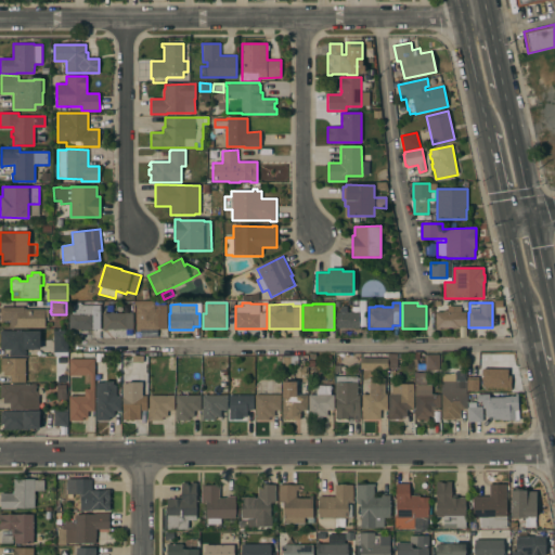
[(100,330),(86,330),(86,332),(80,331),(80,330),(69,330),(69,305),(100,306),(100,330)]
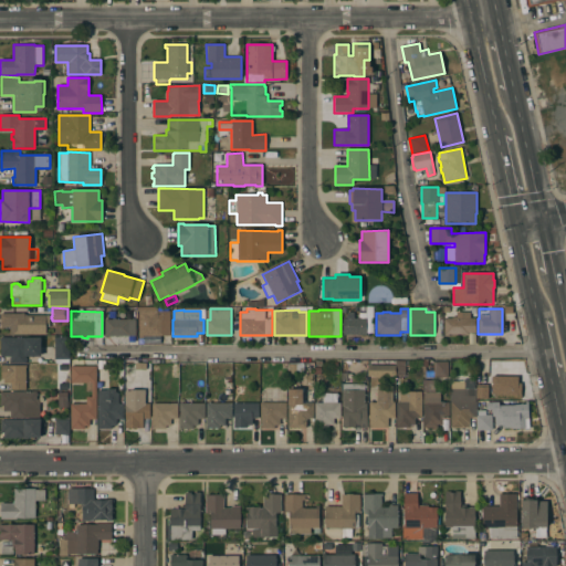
[(138,311),(170,311),(170,336),(138,336),(138,311)]
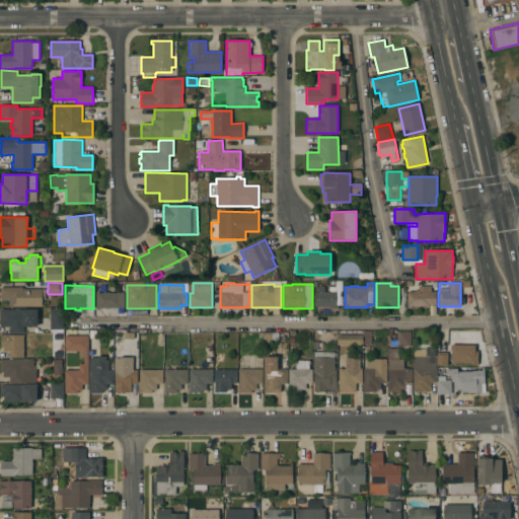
[(336,312),(336,306),(314,307),(314,292),(318,292),(317,286),(324,286),(324,292),(336,292),(336,300),(342,300),(342,312),(336,312)]
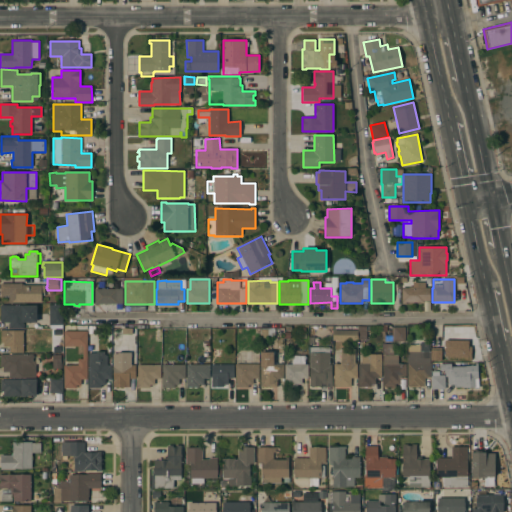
[(401,288),(408,288),(408,287),(413,287),(413,282),(425,282),(425,288),(430,288),(430,301),(431,301),(431,312),(423,312),(423,302),(405,303),(405,304),(402,304),(401,288)]
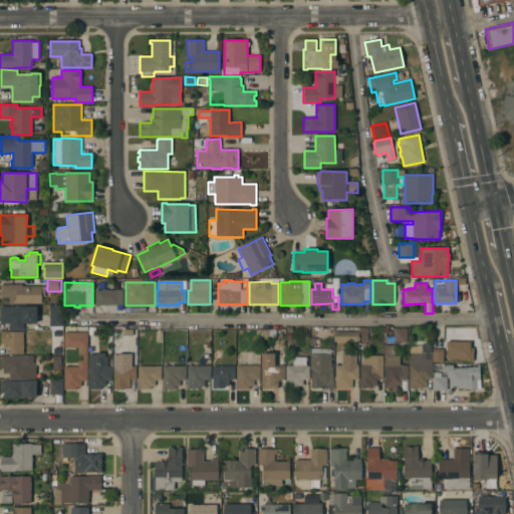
[(8,304),(8,298),(0,298),(0,284),(22,284),(22,286),(45,286),(45,297),(42,297),(42,304),(8,304)]
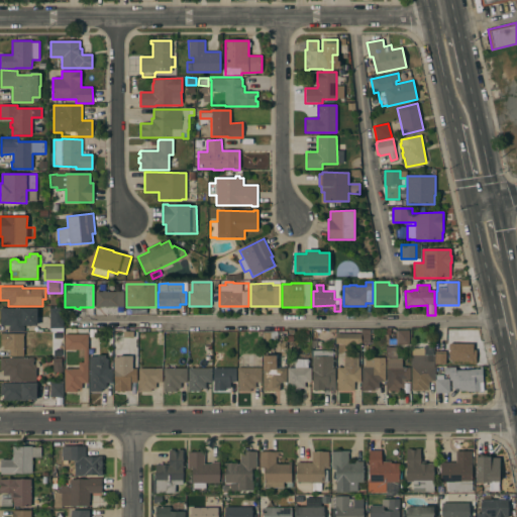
[(124,307),(99,307),(99,308),(95,308),(95,292),(102,292),(102,291),(105,291),(105,292),(124,292),(124,307)]
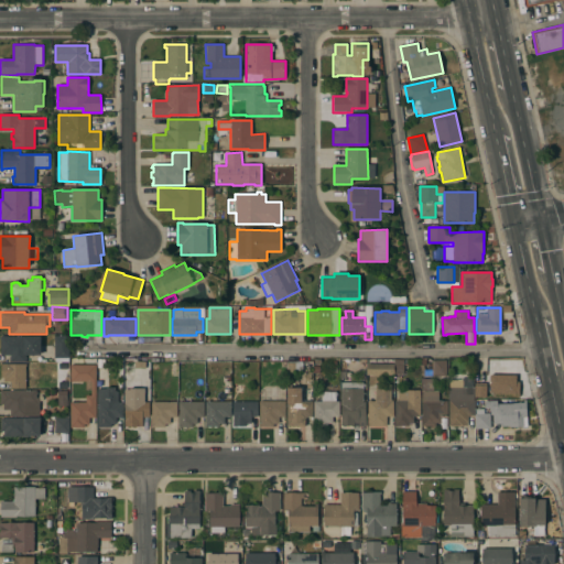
[(0,336),(41,336),(41,356),(25,356),(25,362),(10,362),(10,355),(3,355),(2,356),(0,354),(0,336)]
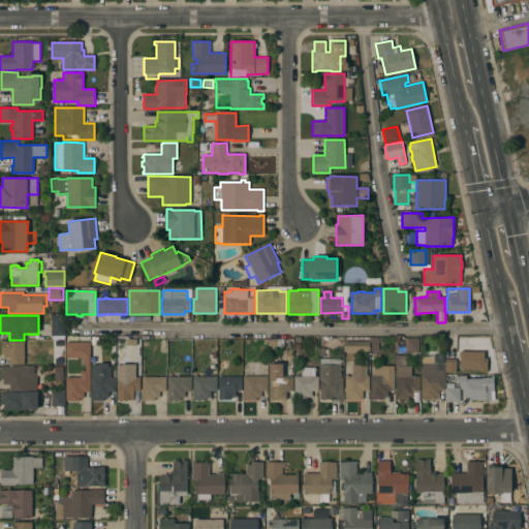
[(51,315),(64,315),(65,336),(51,336),(51,315)]
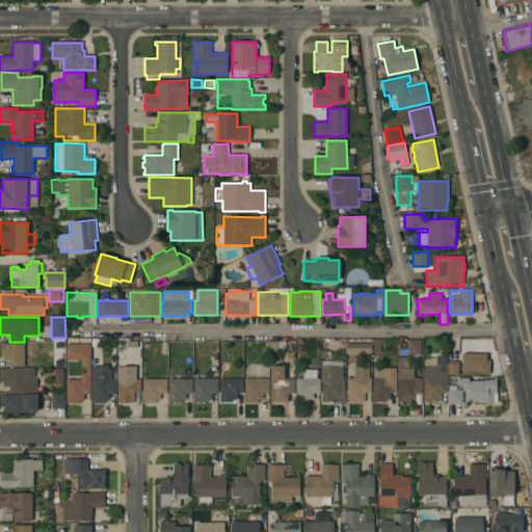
[(115,357),(115,343),(116,343),(116,338),(126,338),(126,344),(126,353),(123,357),(115,357)]
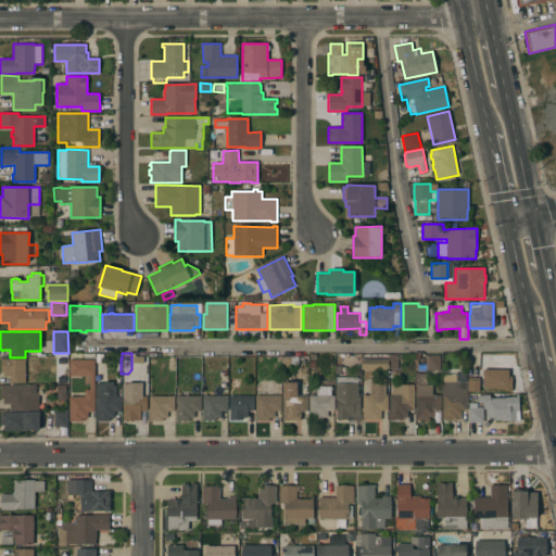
[(397,354),(397,369),(389,369),(361,369),(361,354),(397,354)]
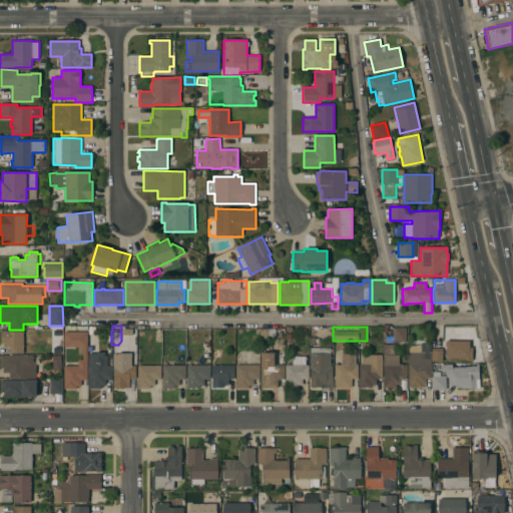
[(406,343),(393,343),(393,328),(406,328),(406,343)]
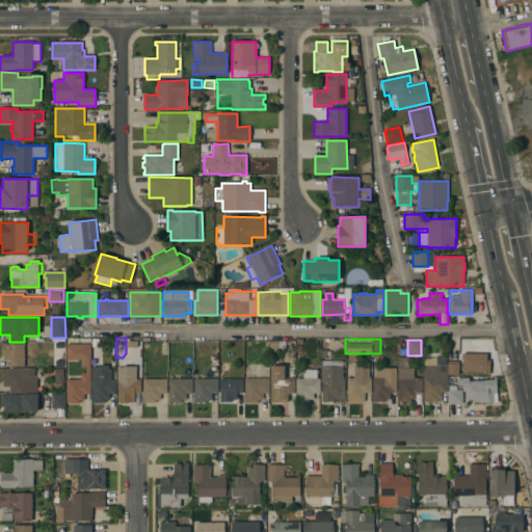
[(9,367),(9,361),(3,361),(3,355),(1,355),(1,343),(30,343),(30,358),(24,358),(24,367),(9,367)]
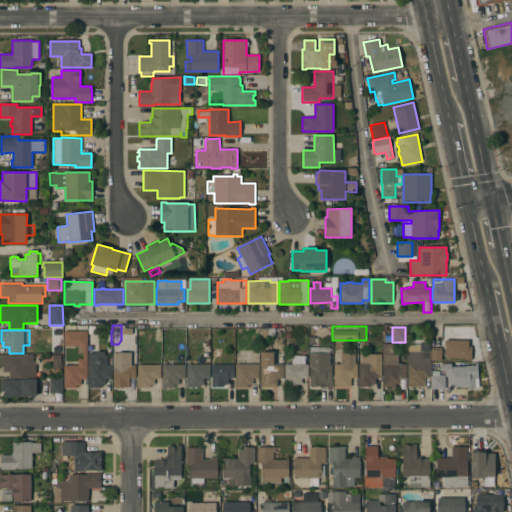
[(260,330),(274,330),(274,339),(260,339),(260,330)]
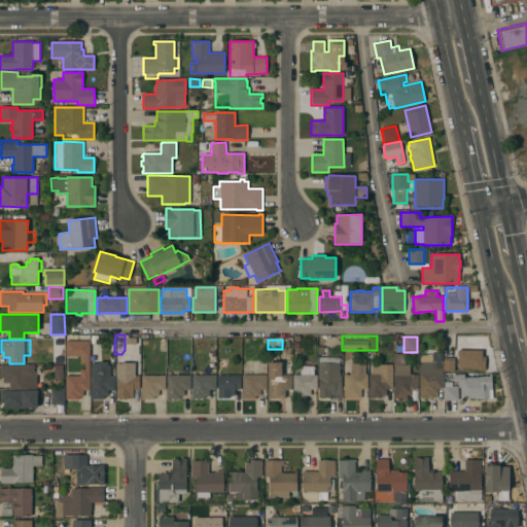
[(90,390),(83,390),(83,396),(78,396),(78,399),(65,399),(65,376),(80,376),(80,370),(85,370),(85,357),(65,357),(65,341),(90,341),(90,390)]
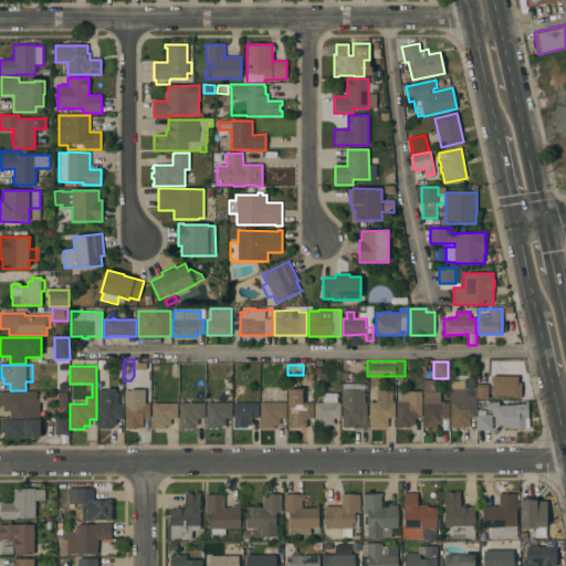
[(97,429),(97,390),(106,390),(106,371),(118,371),(118,390),(115,390),(115,392),(118,392),(118,404),(123,404),(123,419),(116,419),(116,426),(112,426),(112,429),(97,429)]
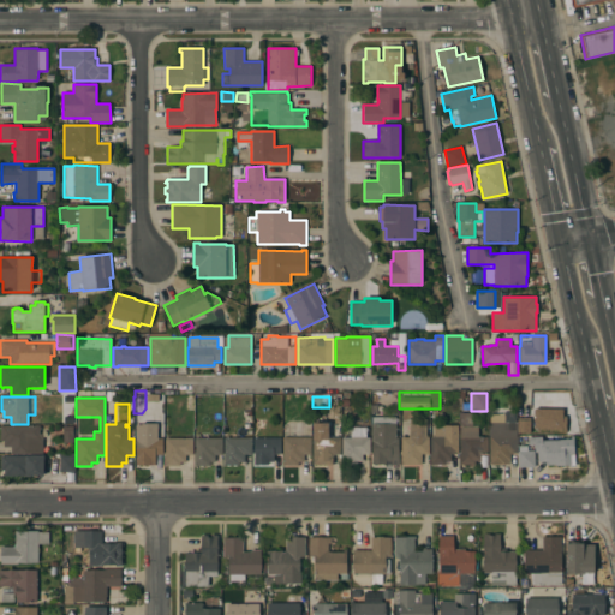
[(535,408),(563,408),(563,417),(566,417),(566,433),(565,433),(565,429),(535,429),(535,408)]
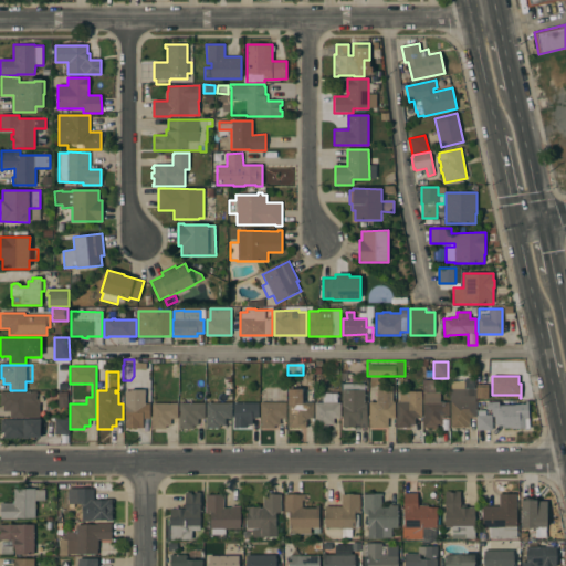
[(450,389),(451,388),(451,381),(462,381),(462,379),(474,379),(474,388),(475,388),(475,401),(477,401),(477,418),(470,418),(470,428),(450,428),(450,389)]
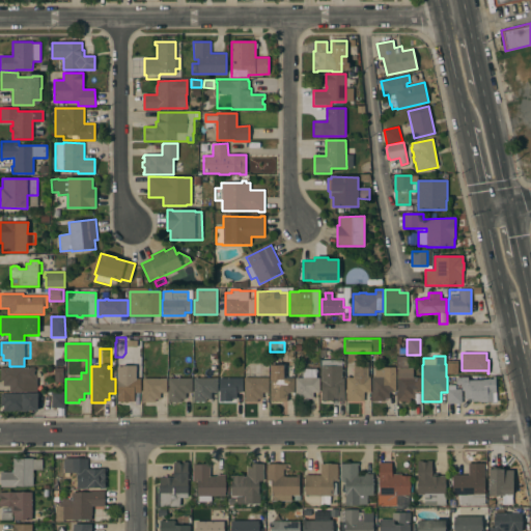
[(397,357),(408,357),(408,368),(413,368),(413,378),(421,378),(421,392),(415,392),(415,398),(410,398),(410,401),(397,401),(397,357)]
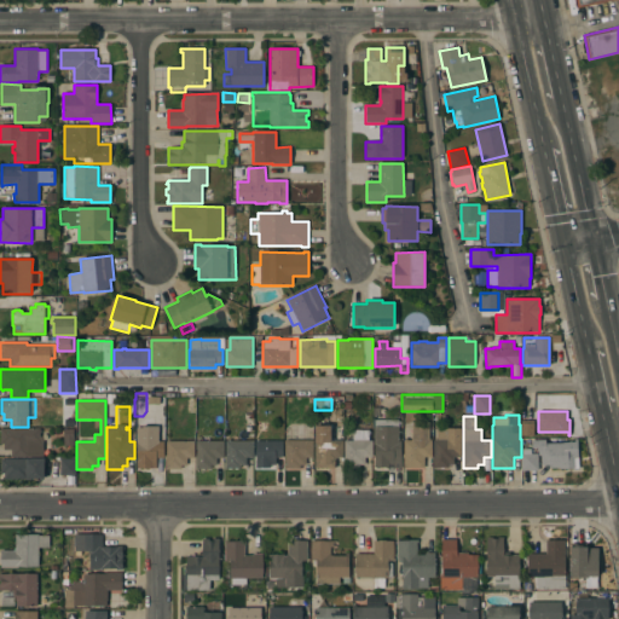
[(137,462),(137,444),(137,417),(158,417),(158,441),(163,441),(163,458),(156,458),(156,468),(137,468),(137,462)]
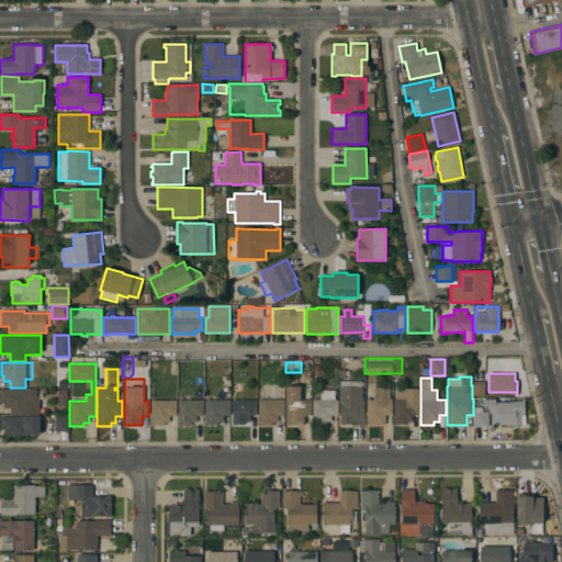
[(340,381),(362,381),(361,389),(361,400),(364,400),(364,425),(339,425),(340,381)]
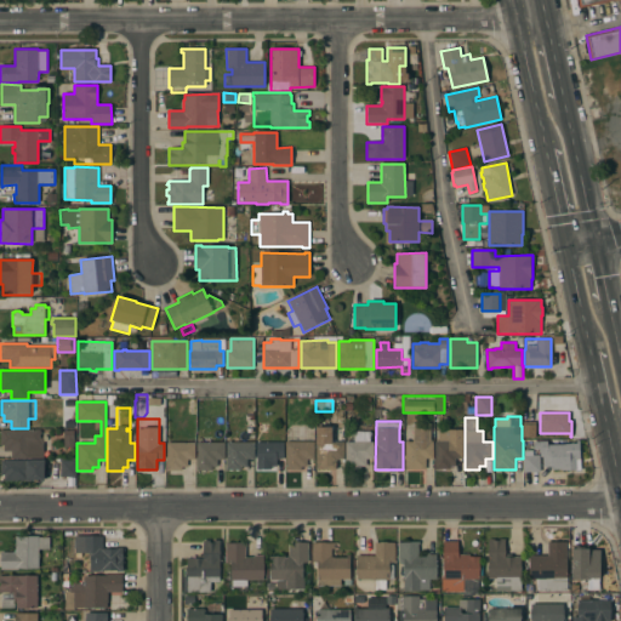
[(522,438),(523,425),(523,422),(536,422),(535,438),(522,438)]
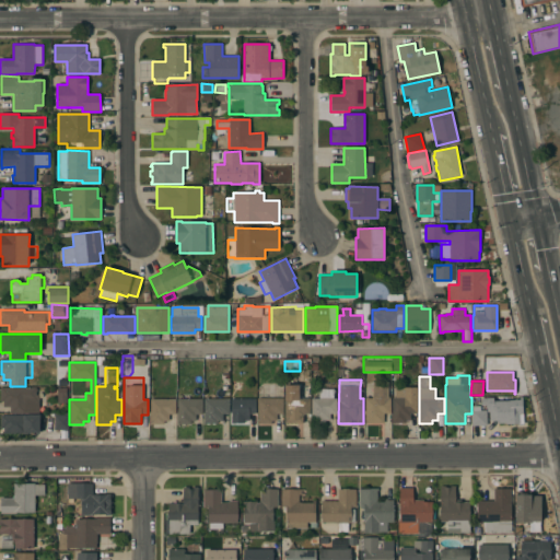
[(391,413),(384,413),(384,423),(365,423),(365,415),(364,415),(364,410),(365,410),(365,398),(365,397),(368,397),(368,398),(372,398),(372,382),(388,382),(388,397),(389,397),(389,398),(391,398),(391,413)]
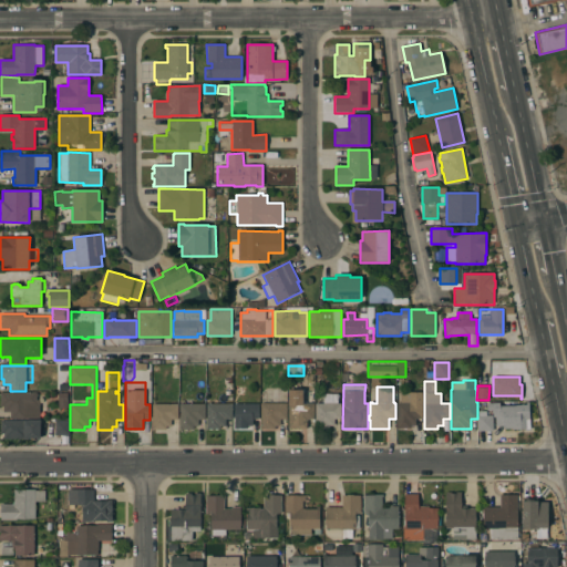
[(288,390),(295,390),(295,388),(302,388),(302,401),(310,401),(310,403),(313,403),(313,419),(307,420),(307,423),(307,429),(288,429),(288,390)]
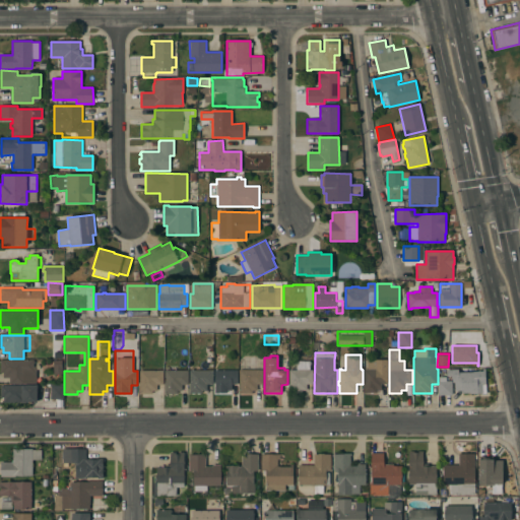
[(0,360),(33,360),(33,361),(35,361),(35,364),(34,364),(34,367),(37,367),(37,384),(9,384),(9,378),(3,378),(3,374),(0,374),(0,360)]
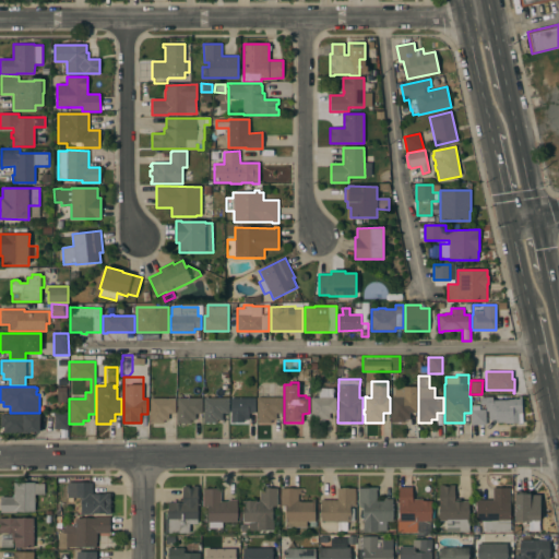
[(416,413),(409,413),(409,420),(405,420),(405,423),(391,423),(391,397),(394,397),(394,391),(393,391),(393,387),(416,387),(416,413)]
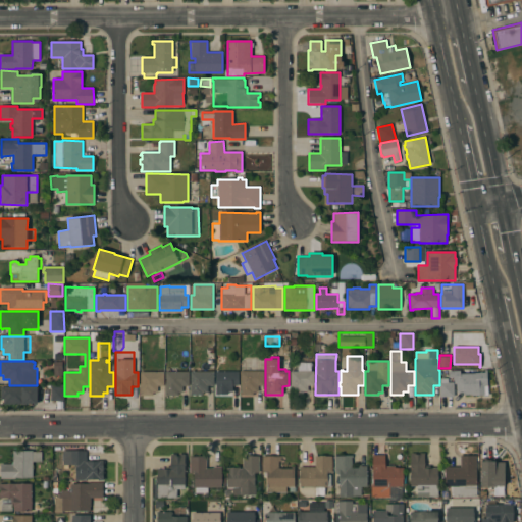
[(52,362),(60,362),(61,376),(53,376),(52,362)]
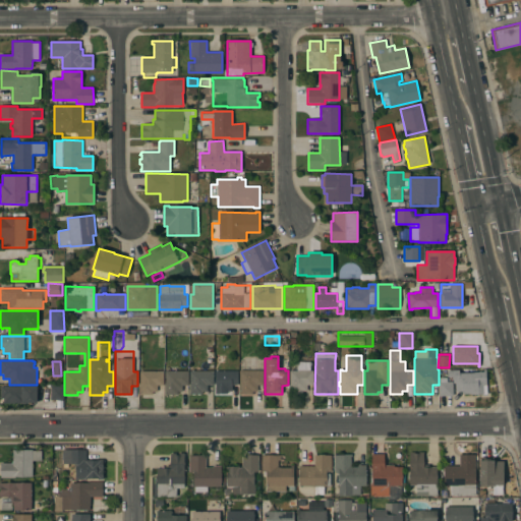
[(289,370),(290,370),(290,362),(310,362),(310,370),(313,370),(313,385),(307,385),(307,392),(303,392),(303,394),(289,394),(289,370)]
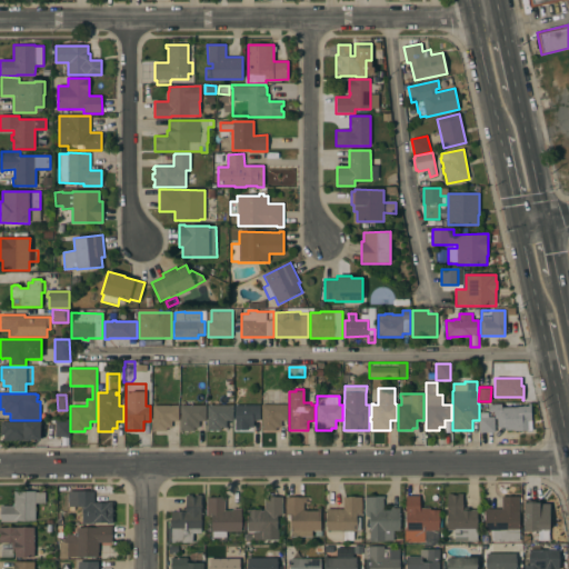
[(531,430),(527,430),(527,431),(518,431),(513,431),(513,430),(505,430),(505,428),(498,428),(497,416),(495,416),(495,411),(489,411),(489,406),(501,405),(501,408),(518,408),(518,407),(528,407),(528,403),(531,403),(531,430)]
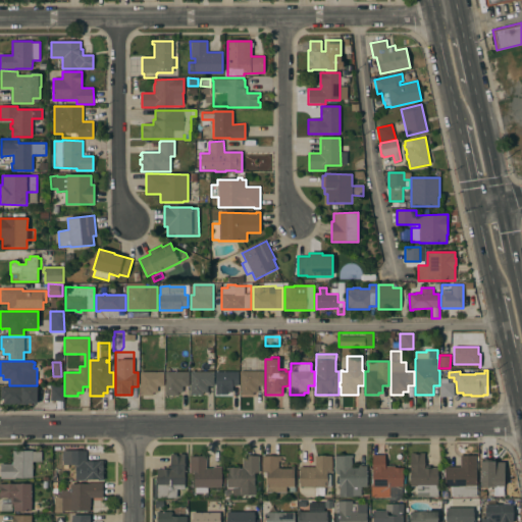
[(213,371),(214,385),(207,386),(207,393),(203,393),(203,395),(191,396),(190,394),(189,394),(189,386),(190,386),(190,372),(213,371)]
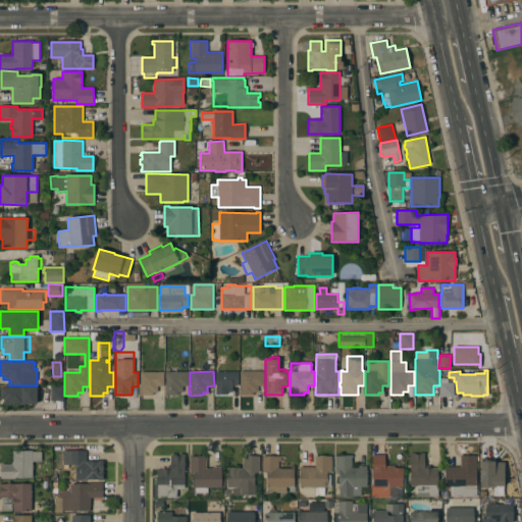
[(239,371),(239,385),(232,385),(232,393),(227,393),(227,395),(215,395),(215,388),(215,372),(239,371)]
